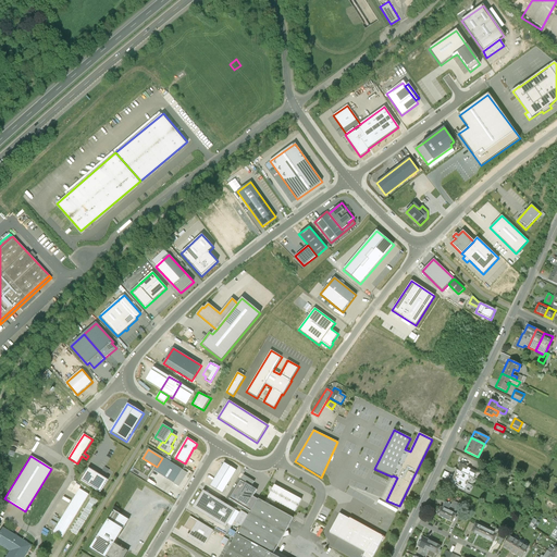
[(182,470),(162,458),(157,467),(153,471),(173,483),(174,483),(182,470)]
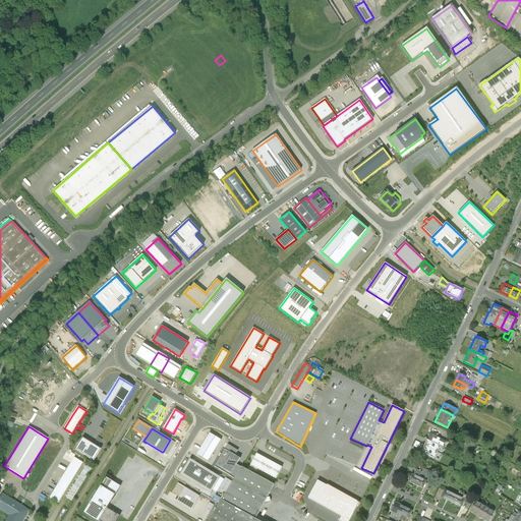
[(221,440),(210,433),(196,455),(208,461),(221,440)]
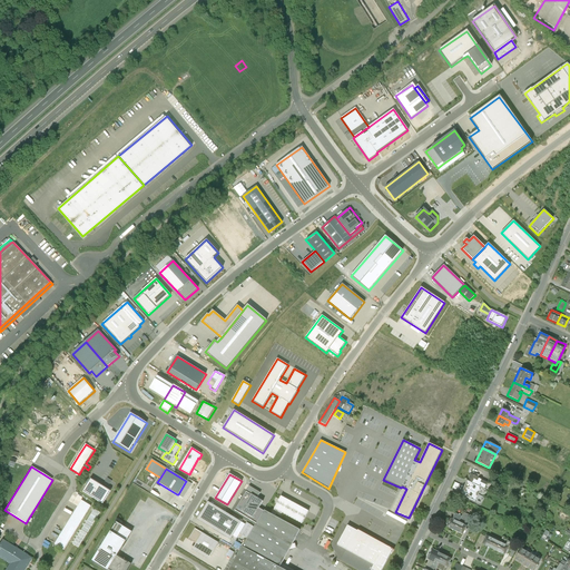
[(470,474),(467,481),(474,484),(484,489),(488,482),(470,474)]
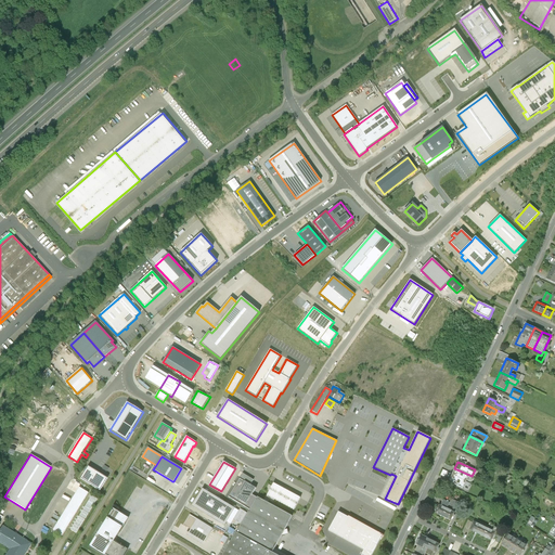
[(107,478),(89,466),(80,479),(100,491),(107,478)]
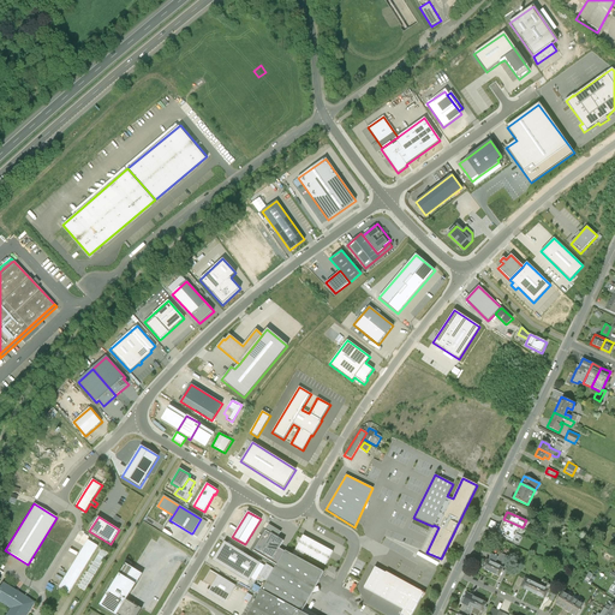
[(207,523),(201,519),(192,533),(191,533),(197,537),(207,523)]
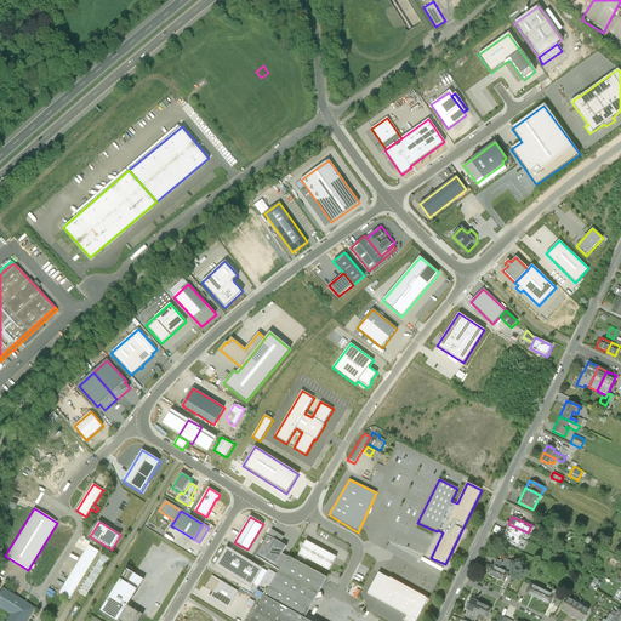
[(508,524),(502,536),(511,541),(517,528),(508,524)]
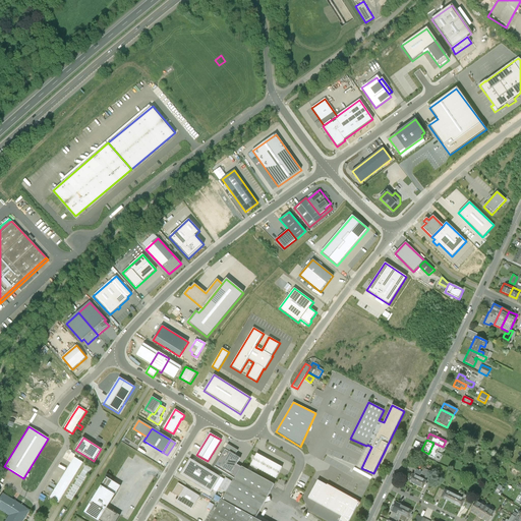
[(228,445),(215,466),(235,478),(241,467),(237,464),(240,459),(235,456),(238,451),(228,445)]
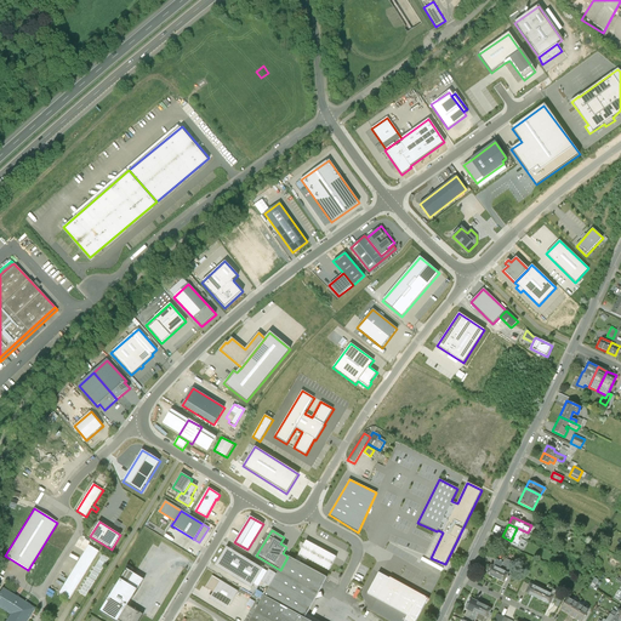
[(306,541),(297,558),(306,563),(307,559),(329,571),(336,557),(306,541)]
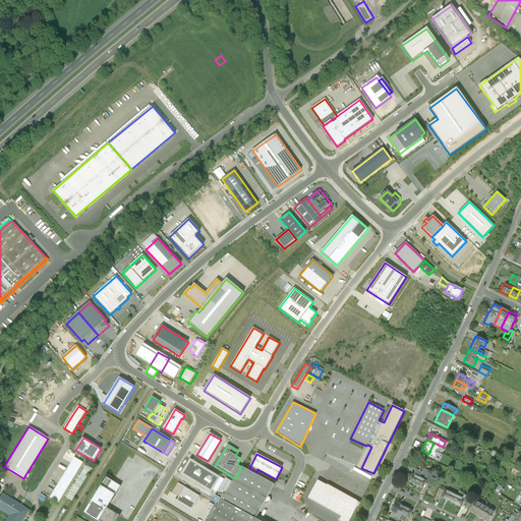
[(443,459),(435,455),(431,460),(441,464),(443,459)]
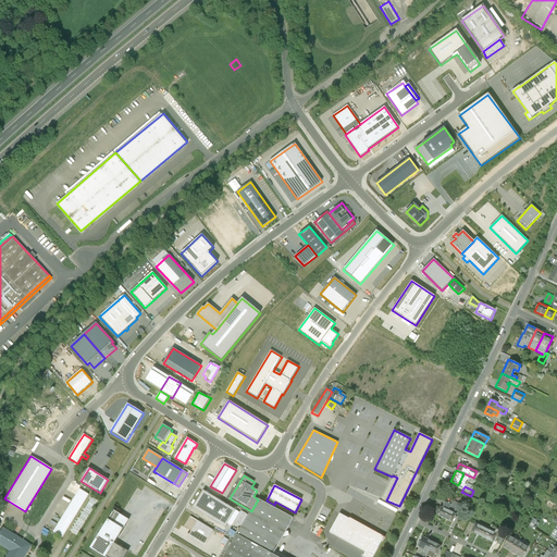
[(89,495),(79,490),(76,495),(72,502),(69,507),(65,514),(61,519),(58,525),(53,532),(62,537),(67,530),(76,516),(89,495)]
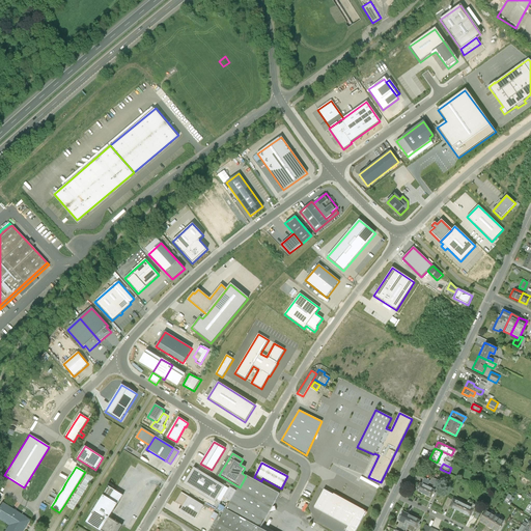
[(225,486),(194,468),(184,484),(215,503),(225,486)]
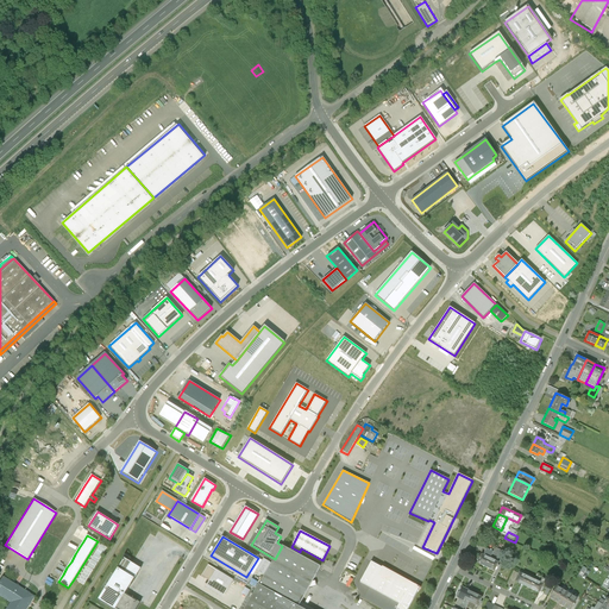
[(302,608),(299,607),(301,603),(320,567),(282,546),(275,559),(244,608),(302,608)]
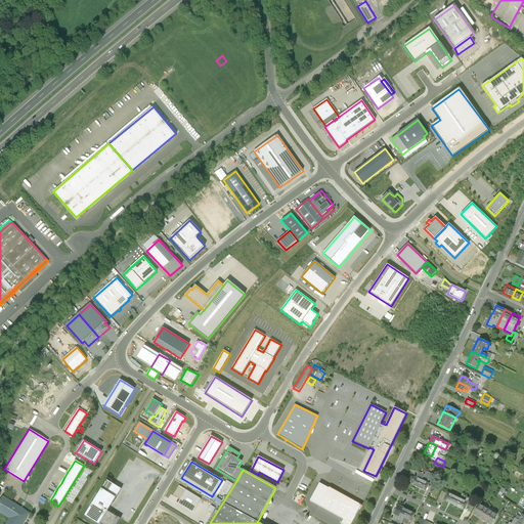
[(426,471),(424,475),(422,480),(427,483),(432,474),(426,471)]
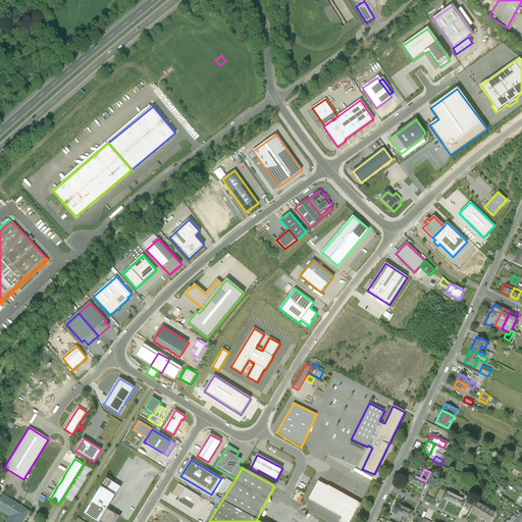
[(416,470),(413,475),(420,478),(422,473),(416,470)]
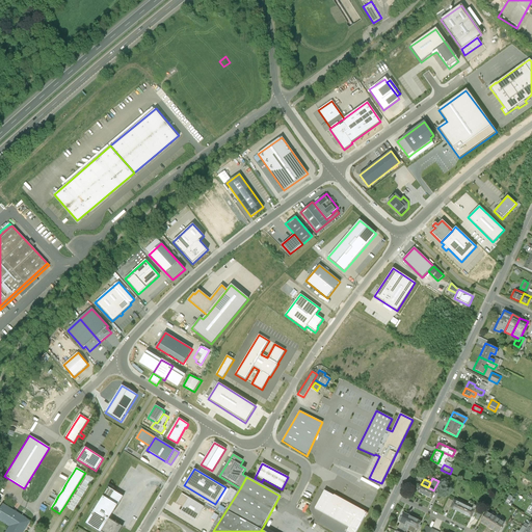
[(421,484),(420,483),(416,491),(424,496),(428,487),(421,484)]
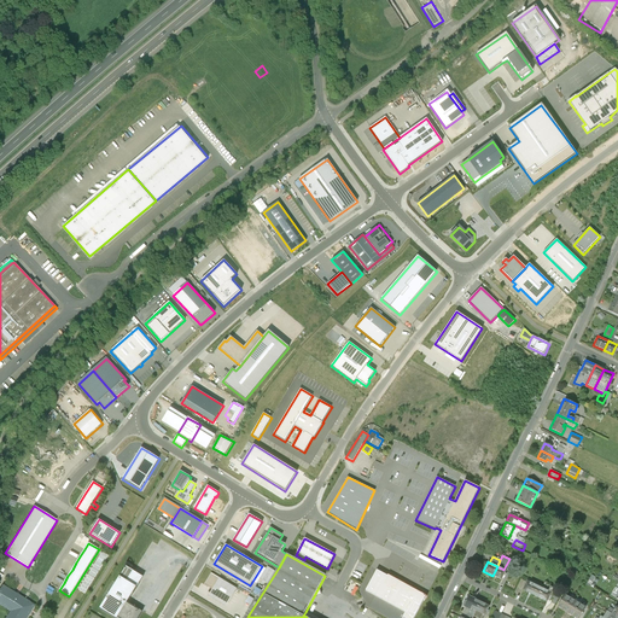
[(503,570),(497,566),(493,576),(500,579),(502,575),(505,576),(506,573),(505,572),(505,570),(503,570)]
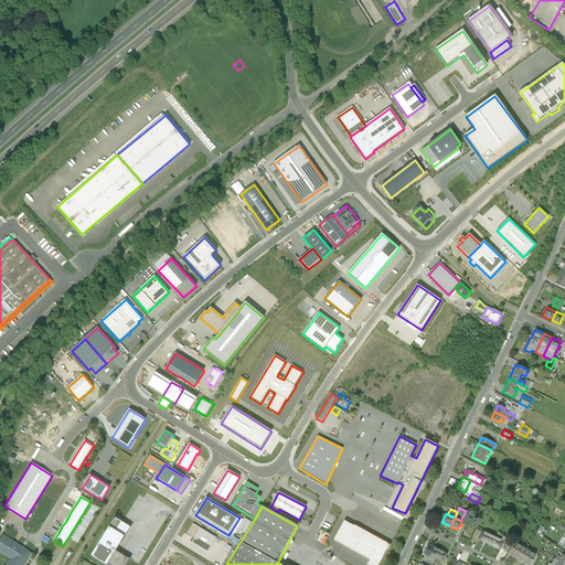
[(123,522),(115,519),(92,556),(105,564),(126,564),(130,560),(117,551),(130,528),(123,522)]
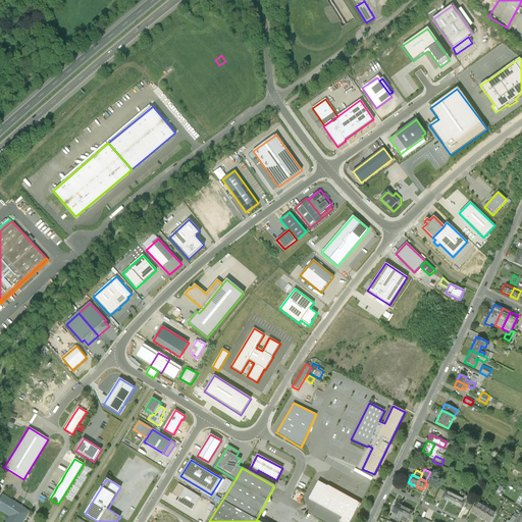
[(327,486),(318,481),(309,499),(343,517),(340,521),(349,521),(358,506),(359,507),(361,504),(327,485),(327,486)]
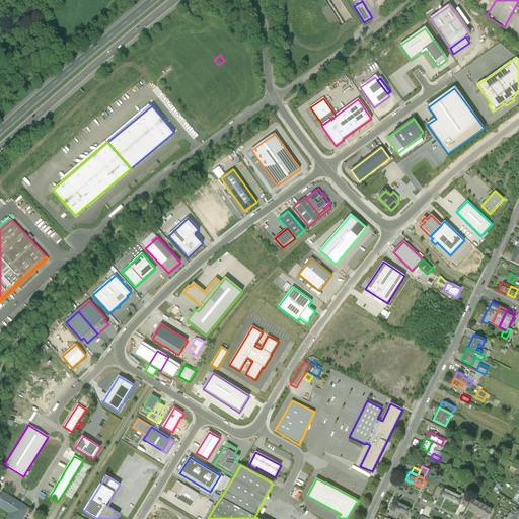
[(199,495),(177,482),(171,491),(178,495),(175,501),(190,509),(199,495)]
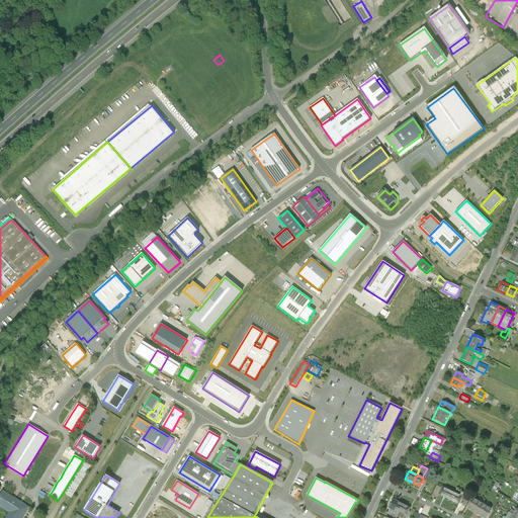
[(437,495),(450,501),(454,494),(441,487),(437,495)]
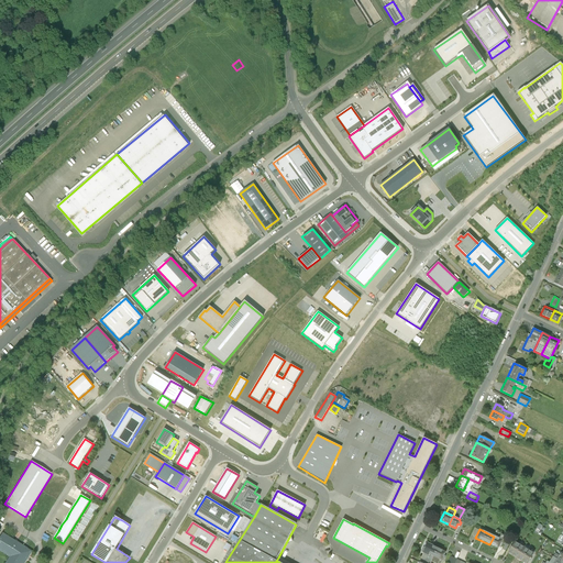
[(0,537),(0,551),(9,558),(4,562),(25,562),(29,558),(32,552),(15,541),(13,540),(2,533),(0,537)]
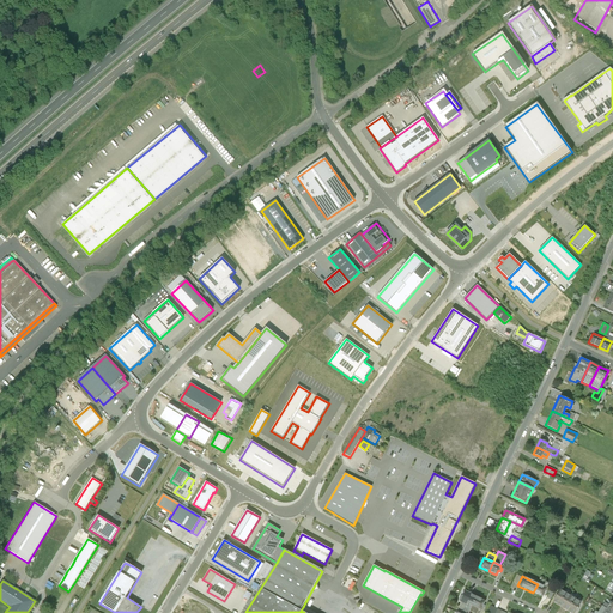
[(538,584),(533,593),(541,598),(542,596),(545,598),(547,593),(548,594),(551,590),(553,586),(545,582),(542,587),(538,584)]
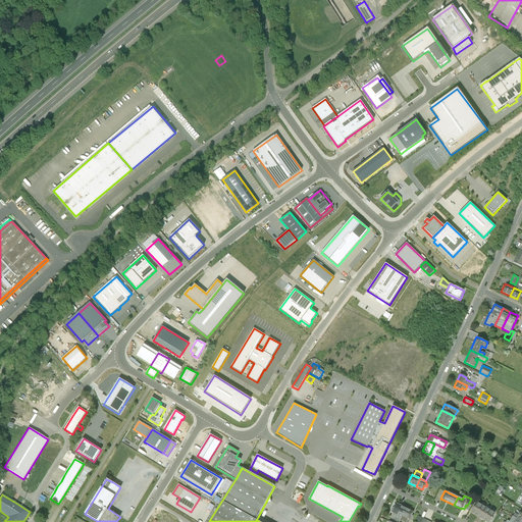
[(469,513),(478,519),(485,508),(476,502),(469,513)]
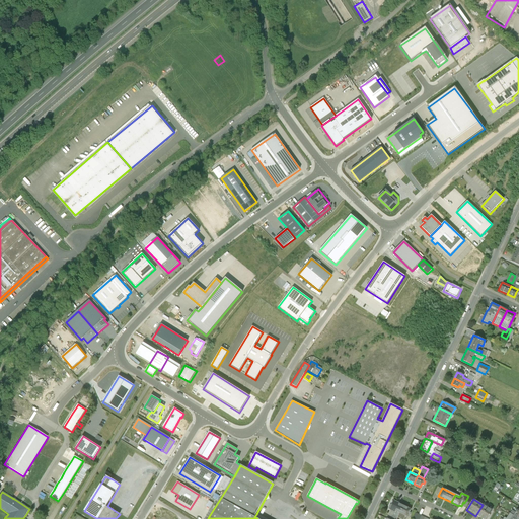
[(397,518),(398,517),(403,505),(400,504),(400,503),(394,500),(390,510),(391,510),(387,517),(390,518),(397,518)]
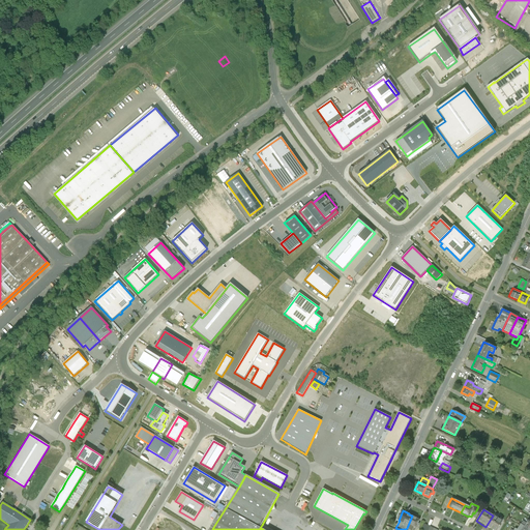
[(417,528),(420,520),(412,516),(407,528),(410,529),(412,529),(414,527),(417,528)]
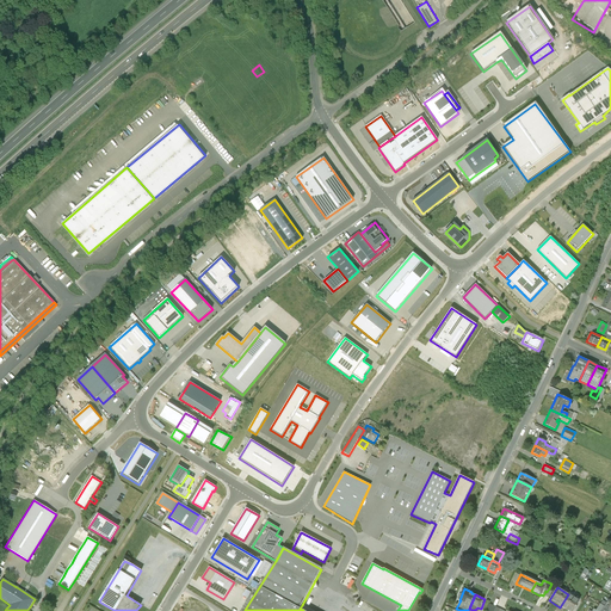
[(572,610),(579,600),(568,594),(560,608),(566,610),(572,610)]
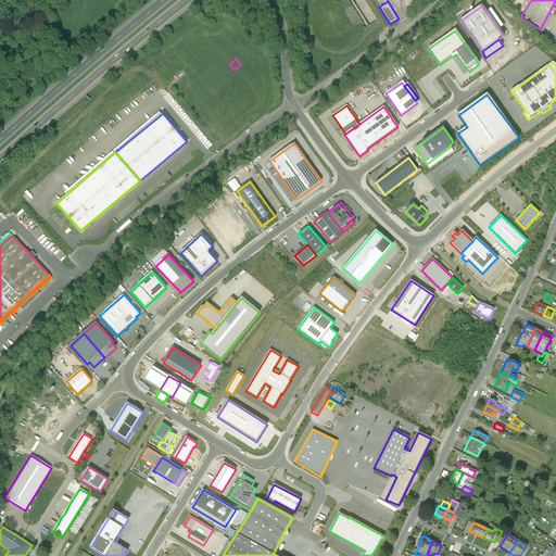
[(550,552),(555,555),(555,546),(553,545),(552,548),(547,546),(545,550),(550,552)]
